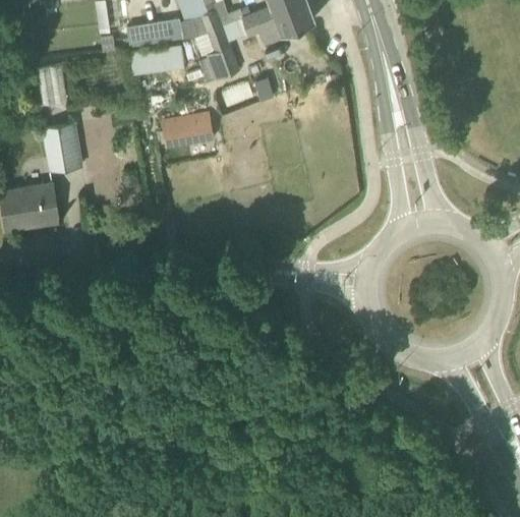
[(39,0),(41,10),(59,8),(57,0),(39,0)]
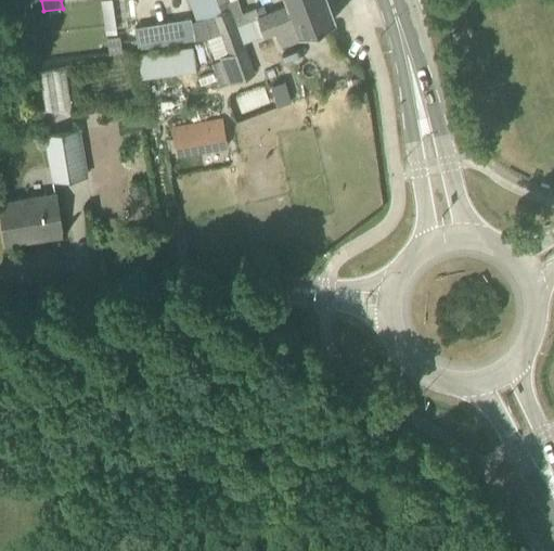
[(116,0),(103,2),(108,36),(127,33),(120,0),(116,0)]
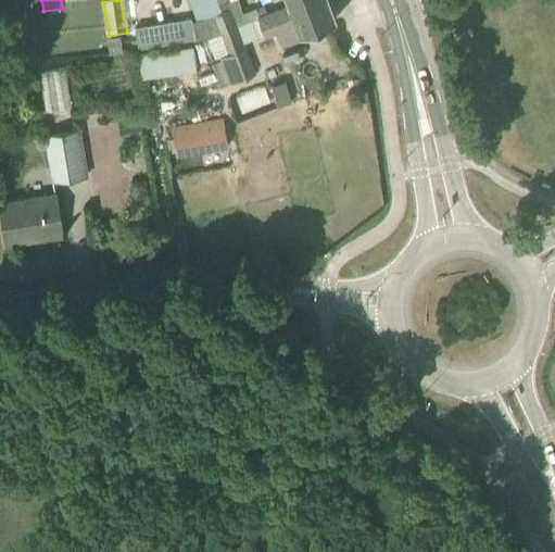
[(216,0),(193,9),(198,21),(222,13),(219,8),(228,5),(231,3),(230,0),(216,0)]
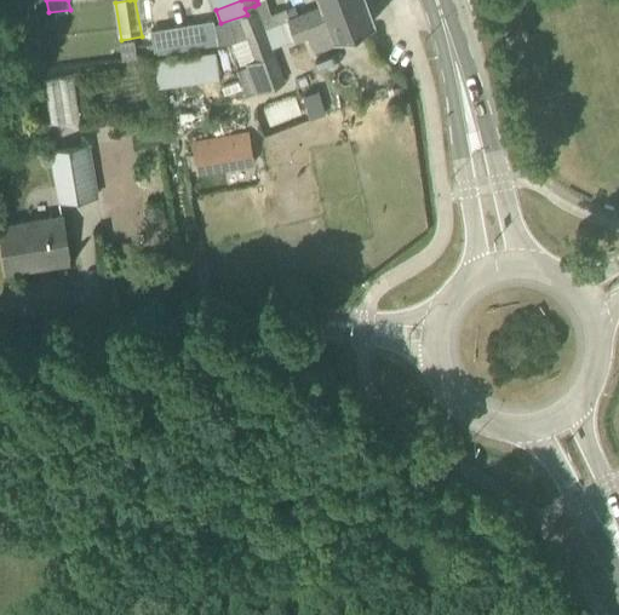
[(334,40),(376,24),(366,0),(349,0),(324,11),(290,23),(290,24),(296,39),(296,41),(307,38),(307,39),(331,29),(334,40)]
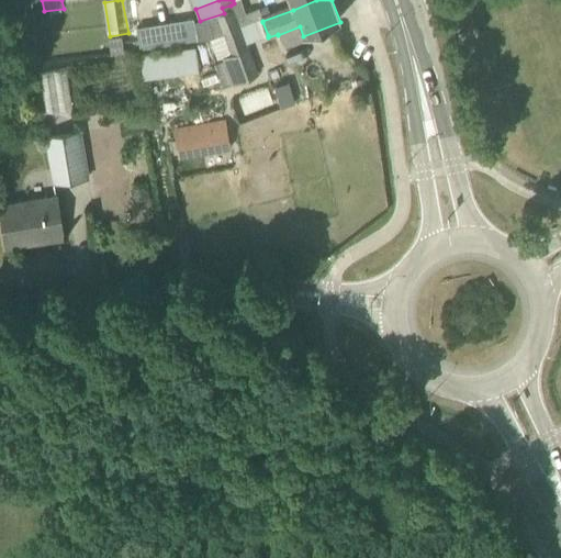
[(289,0),(293,10),(316,0),(289,0)]
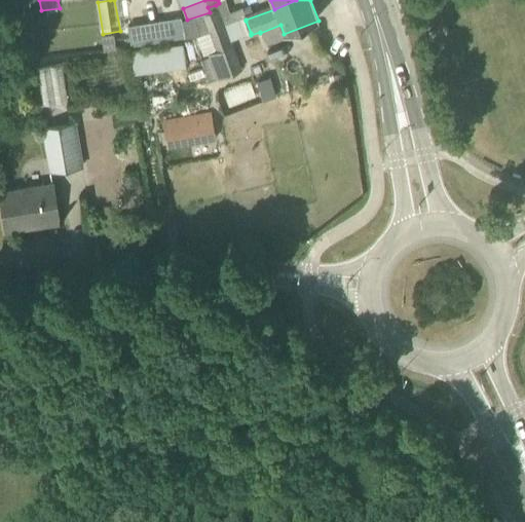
[(219,3),(216,5),(219,13),(221,12),(228,9),(226,1),(219,3)]
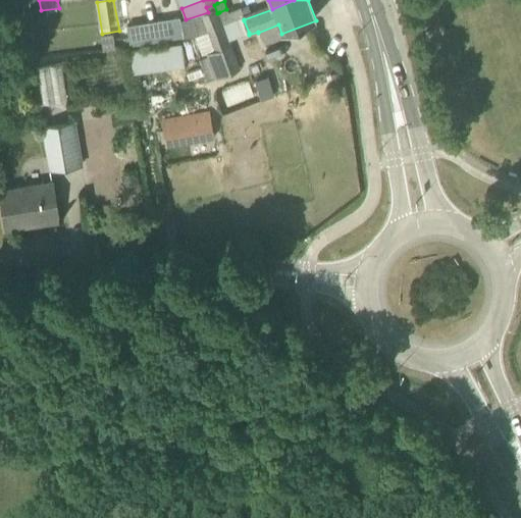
[(223,29),(223,28),(217,13),(214,5),(206,7),(208,12),(186,19),(183,20),(186,41),(199,38),(199,37),(208,35),(223,29)]
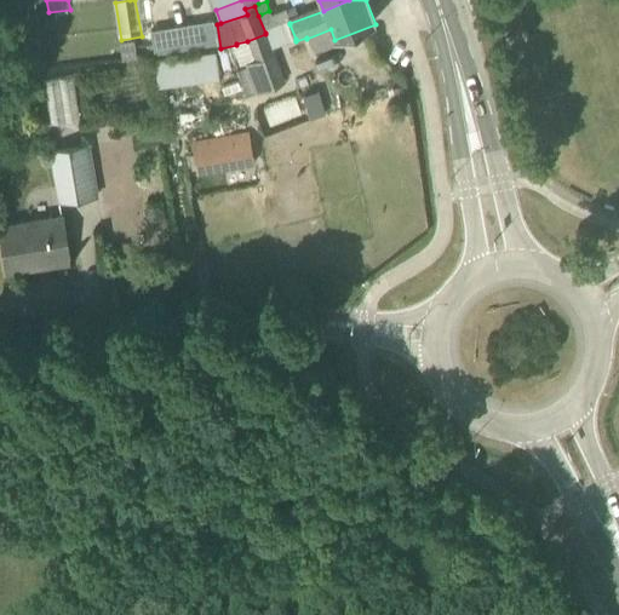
[(217,24),(194,28),(199,52),(221,49),(217,24)]
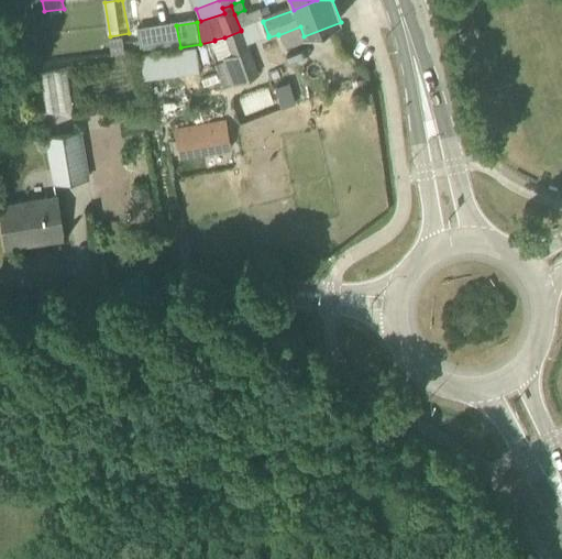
[(234,87),(259,78),(241,31),(224,37),(232,57),(224,61),(234,87)]
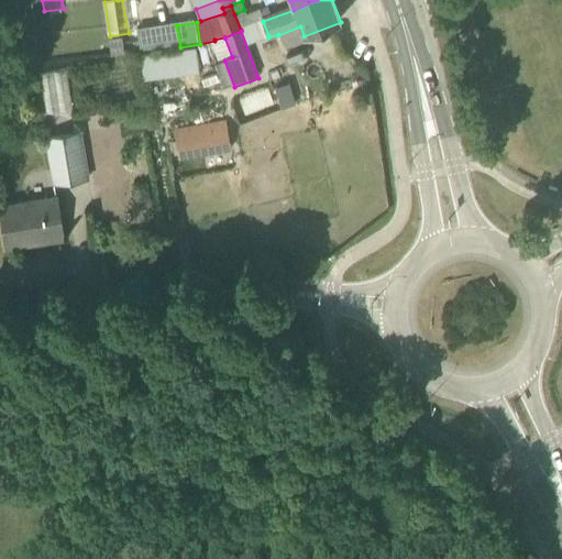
[(141,57),(145,81),(202,72),(199,48),(141,57)]
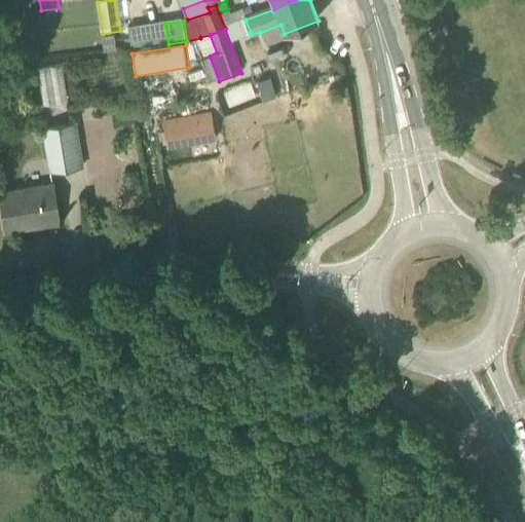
[(40,106),(67,104),(63,65),(36,68),(40,106)]
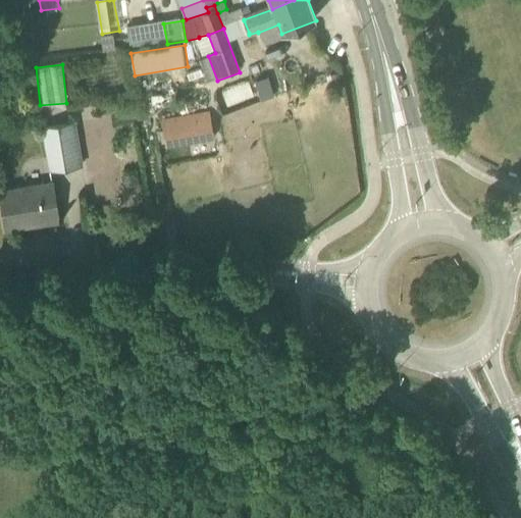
[(210,113),(162,122),(167,150),(199,144),(213,142),(215,142),(210,113)]
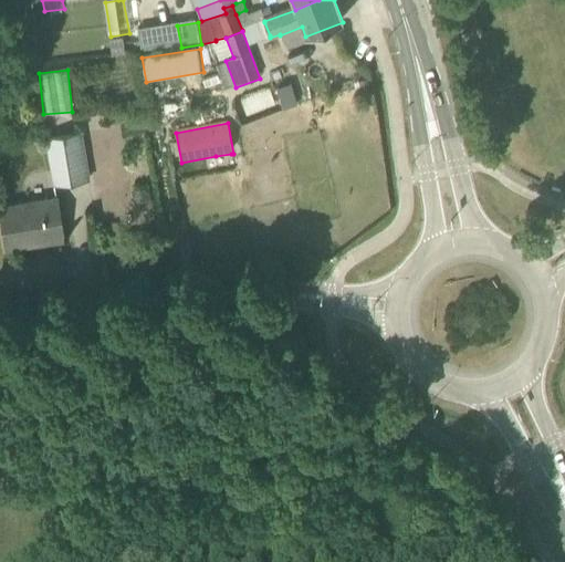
[(56,187),(90,183),(82,135),(49,139),(56,187)]
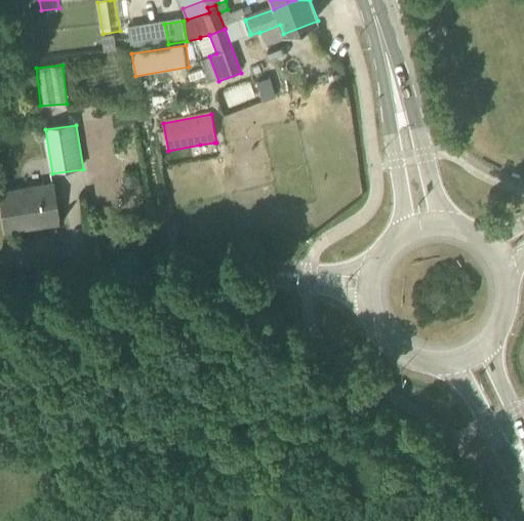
[(59,224),(55,186),(1,195),(7,233),(23,230),(22,225),(57,218),(58,224),(59,224)]
